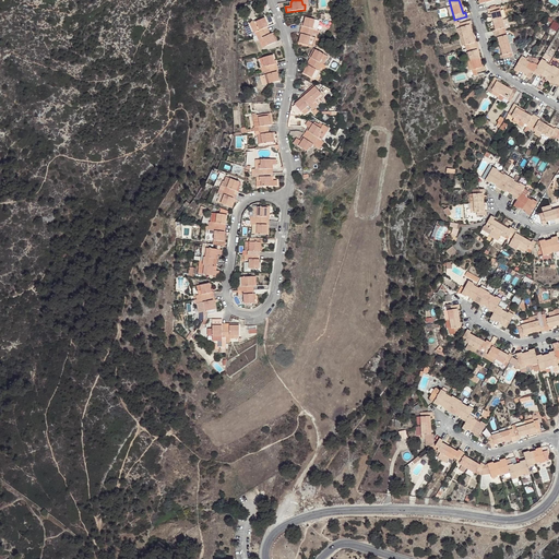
[(499,7),(487,10),(488,13),(490,13),(495,30),(492,31),(495,38),(497,38),(502,56),(499,56),(501,60),(512,57),(507,35),(503,36),(503,33),(506,32),(499,7)]
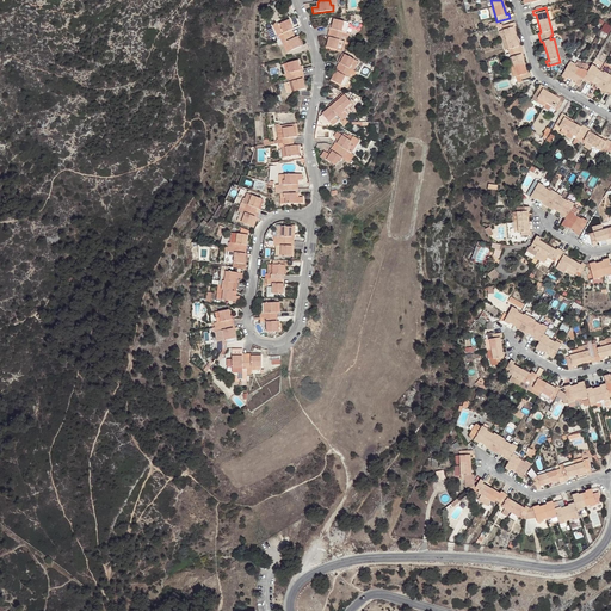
[(287,51),(301,45),(296,36),(295,37),(291,29),(294,28),(289,19),(277,24),(276,22),(272,25),(277,35),(279,34),(287,51)]
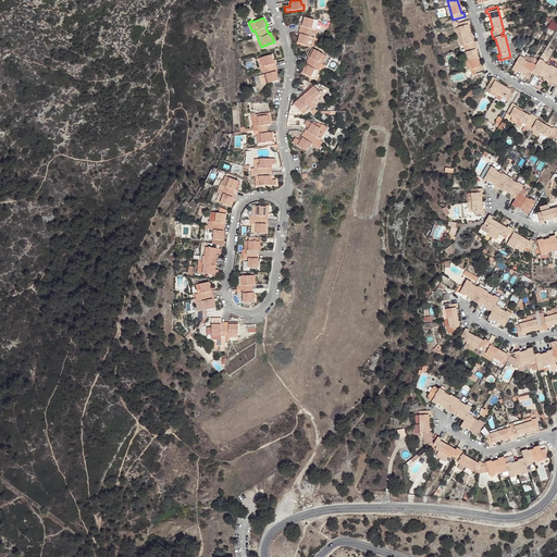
[(304,17),(297,44),(307,46),(309,37),(311,37),(312,29),(310,29),(313,21),(304,17)]
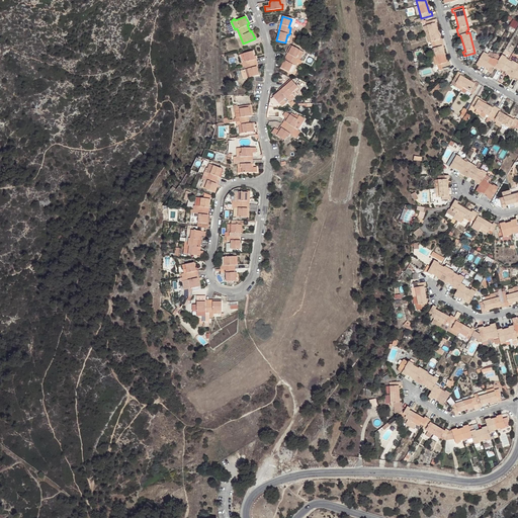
[(423,26),(427,42),(431,41),(432,46),(434,45),(435,48),(433,49),(436,58),(438,65),(439,68),(437,69),(437,71),(443,70),(443,67),(450,65),(449,62),(446,63),(441,46),(444,46),(442,38),(440,39),(435,23),(437,22),(436,19),(425,22),(426,25),(423,26)]
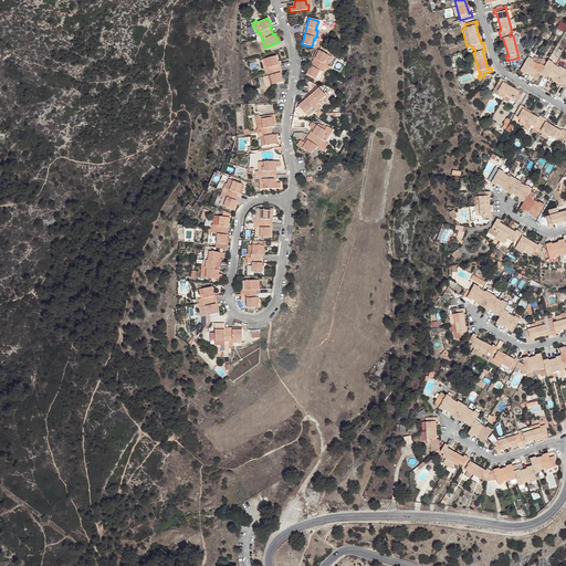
[(520,53),(524,52),(519,33),(514,35),(520,53)]
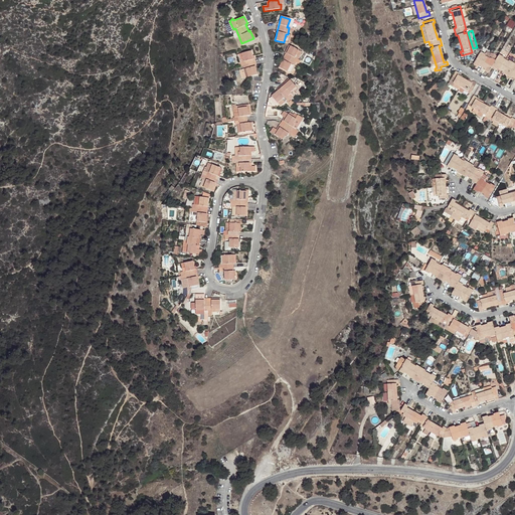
[(290,46),(279,67),(287,71),(291,64),(292,65),(295,58),(294,58),(298,50),(290,46)]
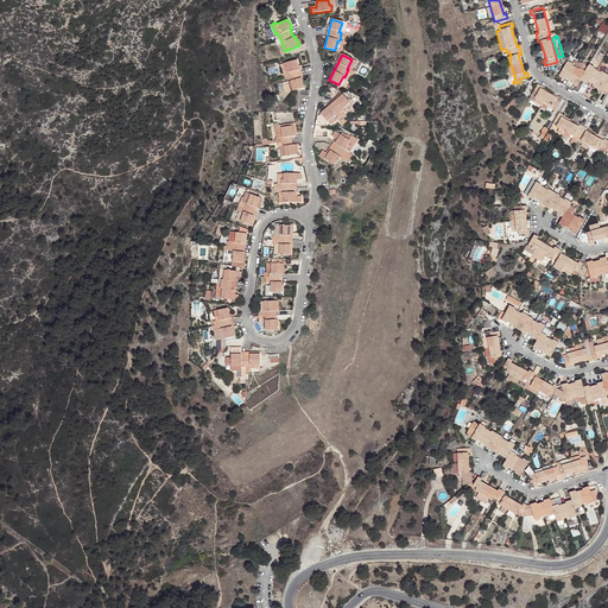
[(303,88),(302,83),(301,78),(299,78),(297,70),(298,69),(297,64),(296,59),(280,64),(284,74),(282,74),(286,92),(303,88)]
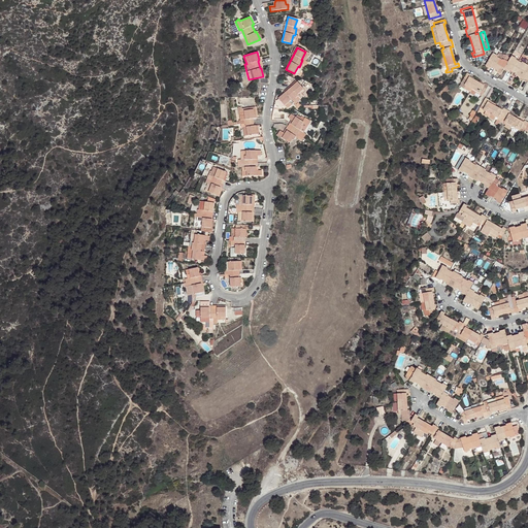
[(515,75),(519,77),(524,79),(527,80),(527,65),(526,65),(527,61),(527,57),(522,55),(519,61),(516,60),(516,59),(512,56),(507,62),(503,59),(502,60),(497,57),(497,56),(493,53),(485,66),(490,68),(491,67),(497,71),(495,72),(500,74),(504,69),(508,72),(509,70),(516,73),(515,75)]
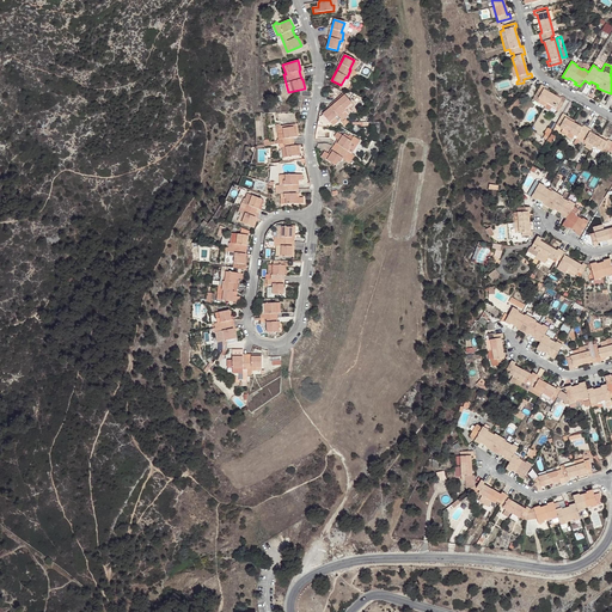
[(542,84),(536,93),(539,96),(538,99),(546,103),(556,109),(560,110),(565,99),(562,97),(561,99),(544,89),(545,86),(542,84)]
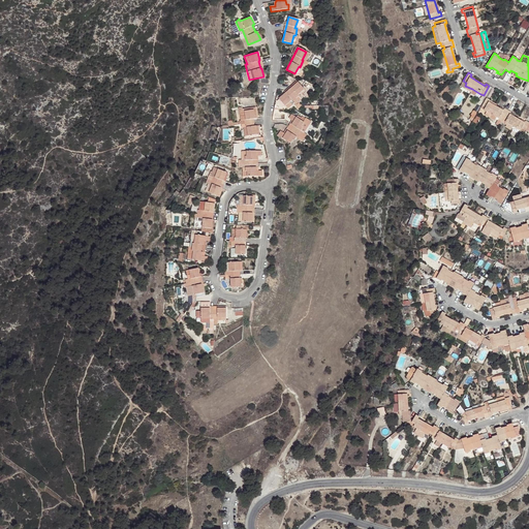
[(471,91),(472,89),(465,86),(466,83),(463,81),(461,85),(471,91)]
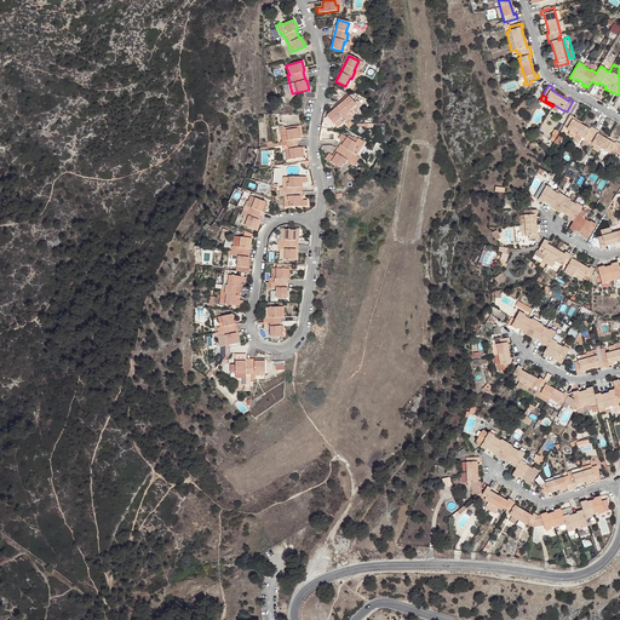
[(349,97),(340,103),(334,109),(326,116),(333,124),(342,118),(343,119),(349,113),(348,112),(355,105),(349,97)]
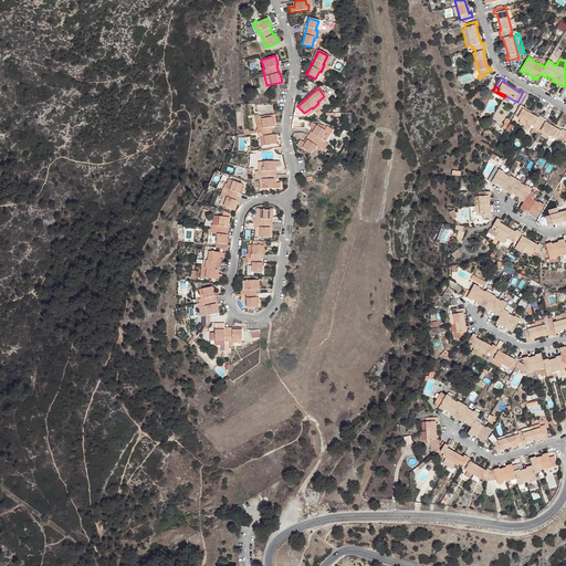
[(480,91),(470,100),(473,103),(482,95),(480,91)]
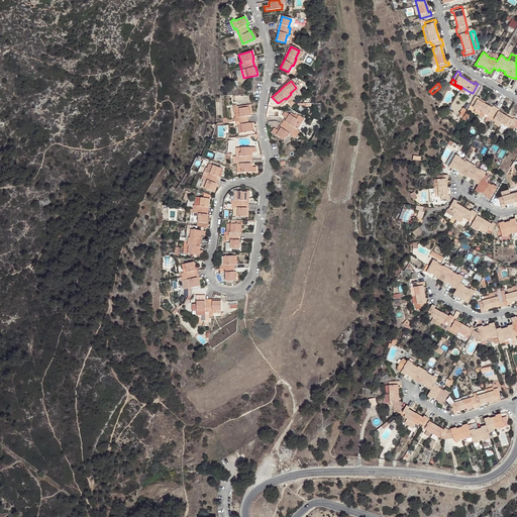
[(478,99),(479,98),(476,96),(471,105),(476,108),(480,111),(478,114),(486,119),(485,121),(488,122),(490,119),(491,117),(508,127),(510,125),(516,128),(516,126),(516,118),(514,117),(513,119),(499,111),(500,109),(494,106),(492,107),(485,103),(478,99)]
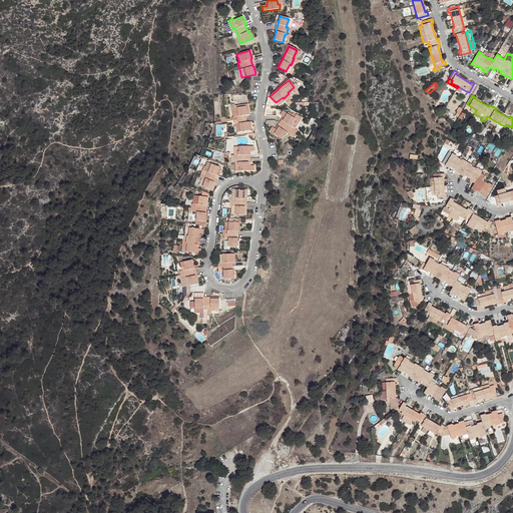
[(248,103),(236,105),(236,107),(245,106),(246,114),(249,113),(248,103)]
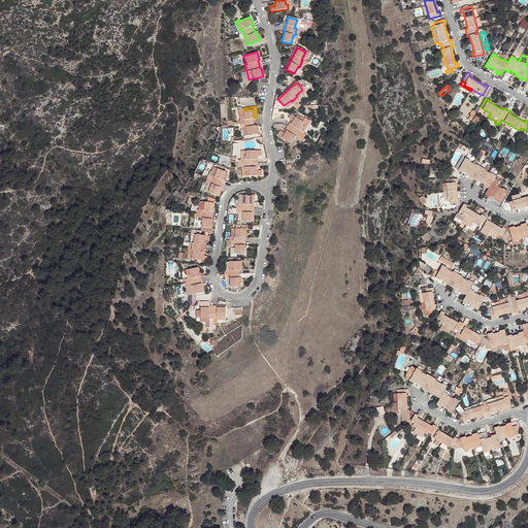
[(243,110),(243,108),(239,108),(243,136),(256,134),(255,125),(254,125),(253,119),(254,119),(254,118),(253,109),(243,110)]
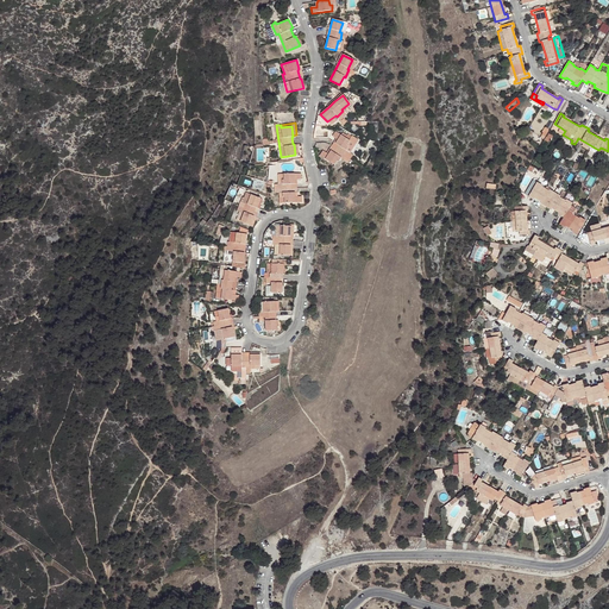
[(557,132),(551,130),(546,139),(552,142),(557,132)]
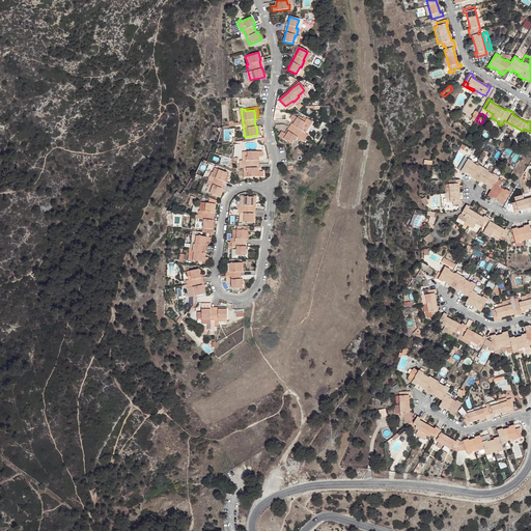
[(289,119),(291,120),(289,123),(290,124),(291,126),(295,127),(290,133),(287,132),(286,131),(285,130),(283,134),(281,132),(278,136),(290,144),(289,145),(295,148),(300,139),(303,141),(307,135),(305,134),(311,122),(303,117),(303,118),(301,120),(298,118),(291,115),(289,119)]
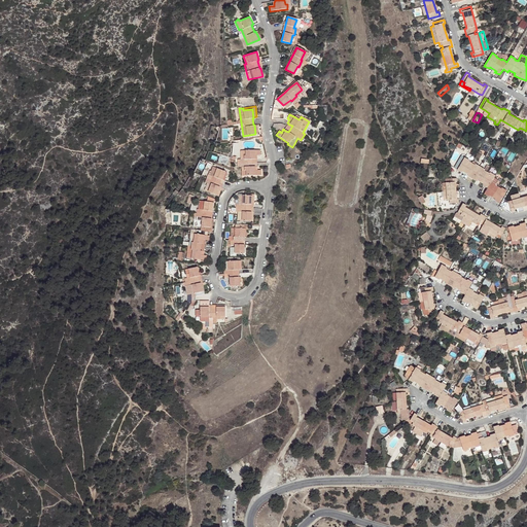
[(518,130),(500,119),(499,121),(504,126),(503,127),(510,130),(510,129),(517,134),(518,130)]
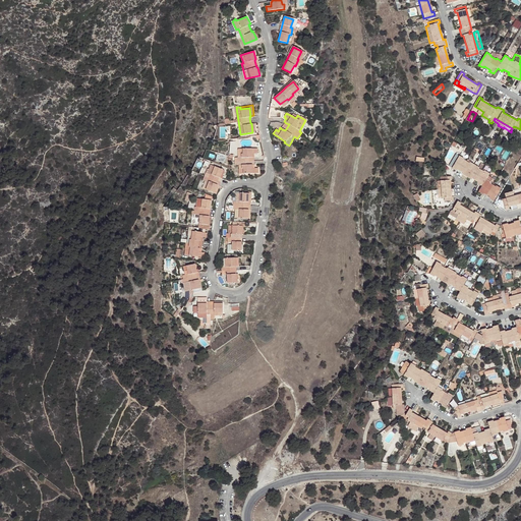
[(257,149),(239,149),(239,154),(240,155),(240,158),(239,158),(239,166),(240,166),(240,169),(239,169),(239,174),(257,173),(257,168),(253,169),(251,169),(252,165),(249,165),(248,158),(251,158),(251,154),(253,154),(257,154),(257,149)]
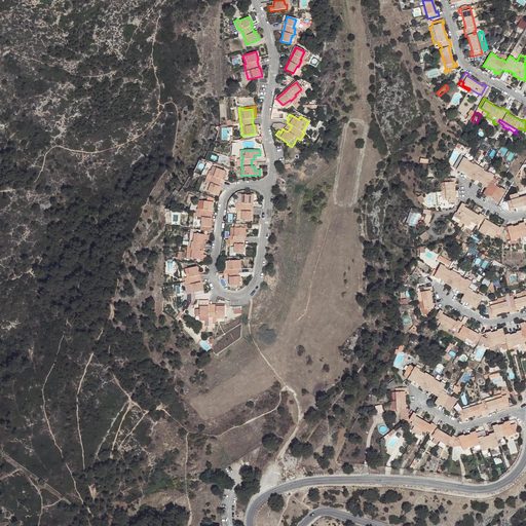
[(460,165),(458,171),(462,173),(462,172),(468,175),(467,177),(478,182),(478,181),(484,184),(483,186),(488,188),(484,194),(489,197),(490,196),(495,199),(495,200),(499,203),(506,191),(502,188),(501,189),(496,186),(498,181),(494,178),(495,176),(490,173),(490,174),(484,171),(485,170),(475,163),(475,165),(468,161),(470,160),(461,156),(457,163),(460,165)]
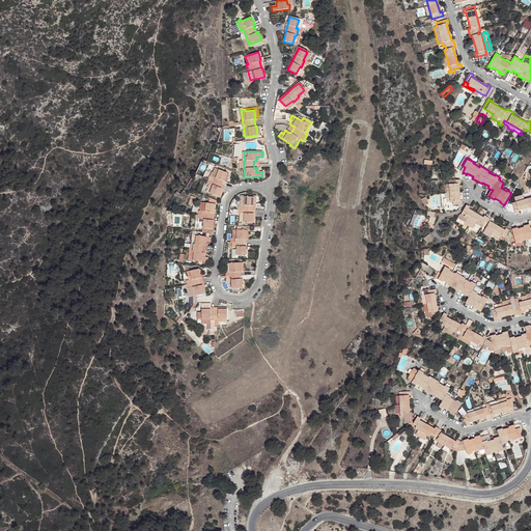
[(227,173),(218,170),(215,176),(211,175),(207,184),(210,185),(208,187),(211,188),(208,193),(219,196),(227,173)]
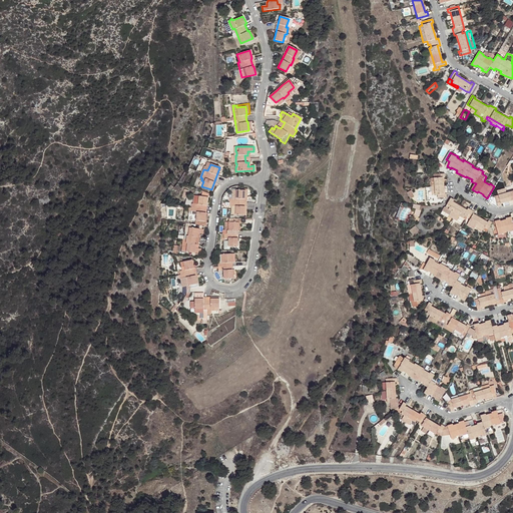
[(434,186),(435,195),(437,194),(437,198),(447,197),(446,194),(444,194),(443,178),(445,177),(445,174),(433,174),(434,186)]
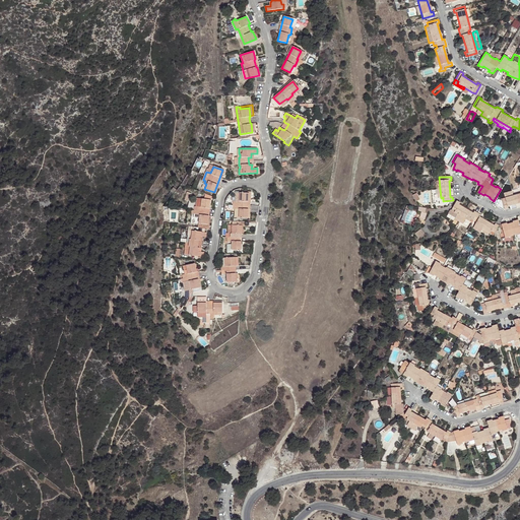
[(519,190),(519,186),(517,187),(517,189),(511,191),(511,192),(501,195),(501,197),(499,197),(500,203),(503,202),(504,209),(508,209),(508,206),(519,203),(519,190)]
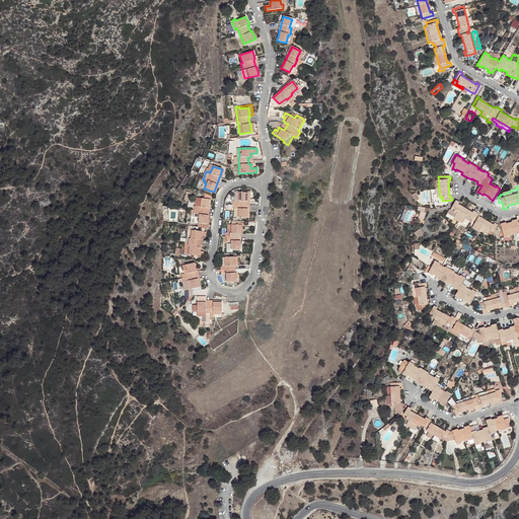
[(233,217),(246,217),(248,192),(233,192),(233,217)]
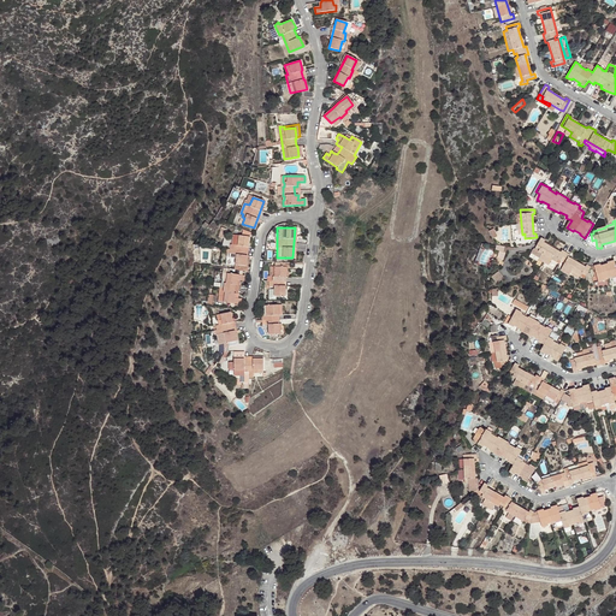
[(249,237),(237,236),(236,244),(231,244),(231,249),(227,249),(227,254),(230,254),(230,258),(235,259),(234,270),(248,272),(248,266),(246,265),(247,255),(246,255),(246,247),(248,247),(249,241),(249,237)]
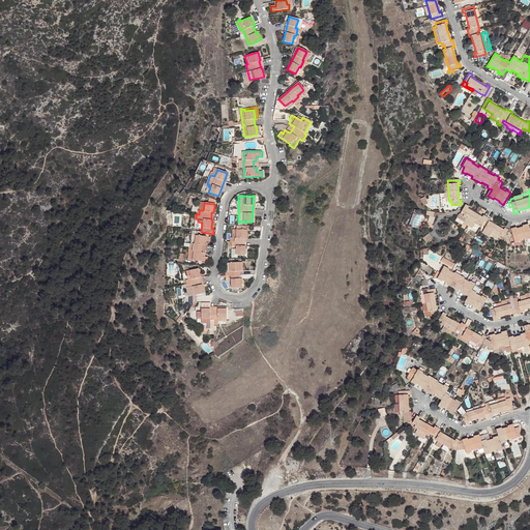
[(504,230),(489,222),(491,219),(483,215),(482,217),(468,209),(469,207),(466,205),(457,219),(472,229),(474,224),(478,226),(479,224),(486,227),(482,233),(497,240),(498,238),(499,238),(501,236),(504,237),(508,230),(505,228),(504,230)]
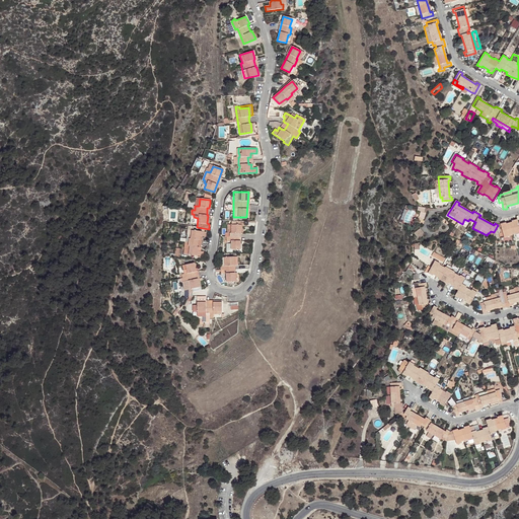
[(418,206),(418,210),(420,211),(419,218),(425,219),(427,208),(418,206)]
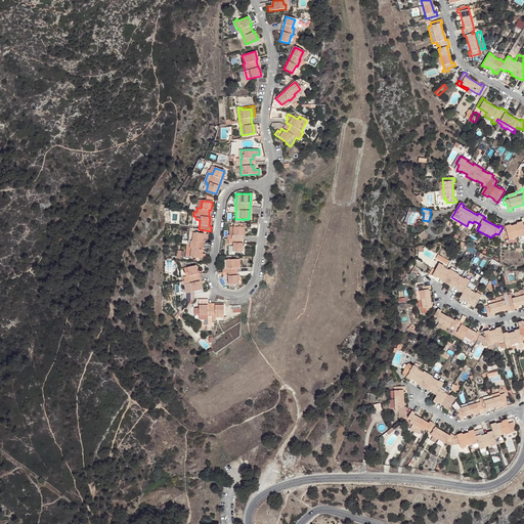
[(413,226),(419,212),(409,209),(404,222),(413,226)]
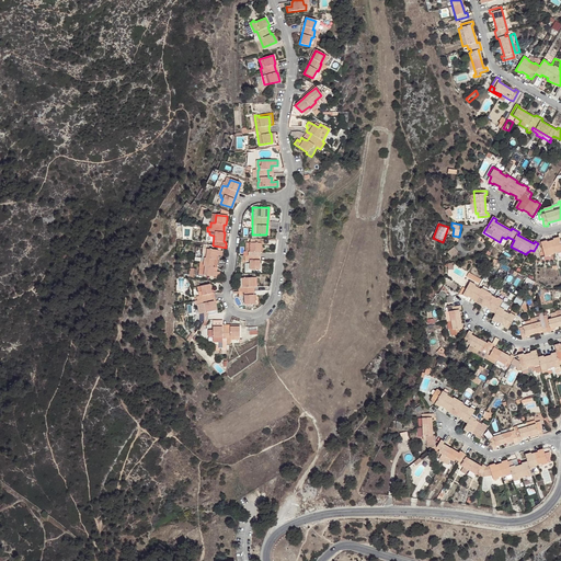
[(560,241),(560,238),(554,239),(554,240),(548,242),(548,241),(541,242),(546,258),(551,256),(551,254),(559,253),(560,252),(560,241)]
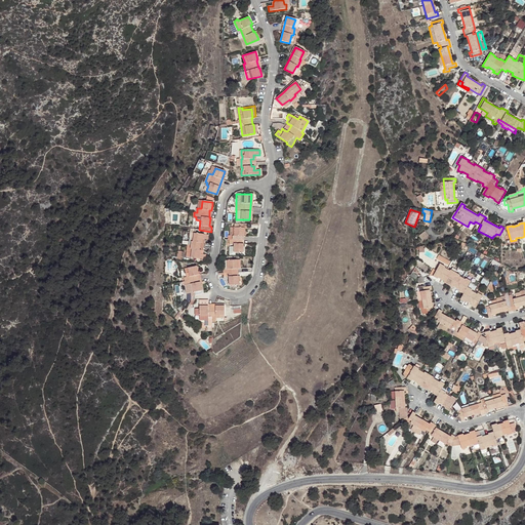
[(234,252),(243,252),(243,243),(241,243),(241,237),(243,236),(243,228),(241,228),(233,228),(229,228),(230,236),(227,236),(227,239),(232,239),(232,243),(233,243),(233,247),(229,247),(228,254),(234,255),(234,252)]
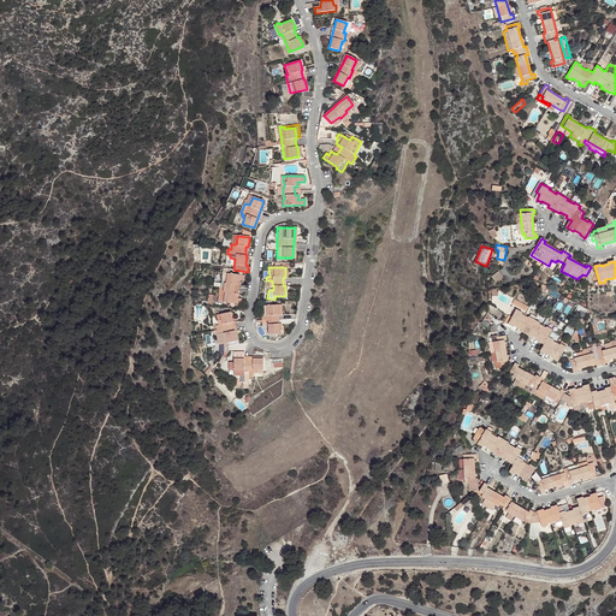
[(491,277),(497,283),(504,277),(498,271),(491,277)]
